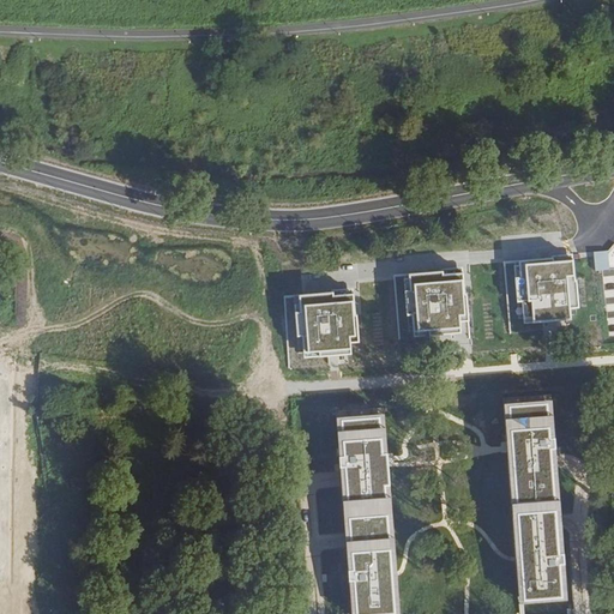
[(573,254),(505,263),(511,333),(581,327),(573,254)]
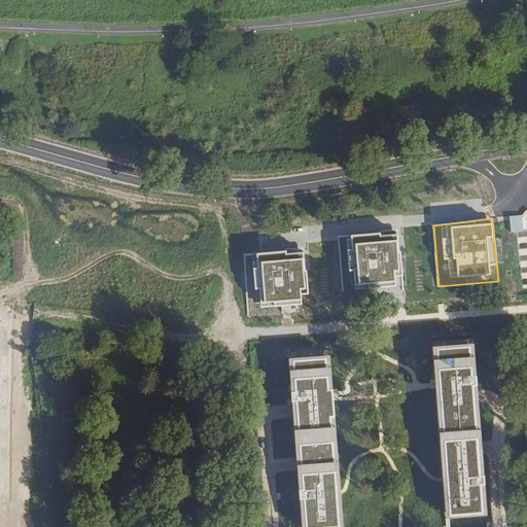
[(396,230),(339,237),(343,291),(402,284),(396,230)]
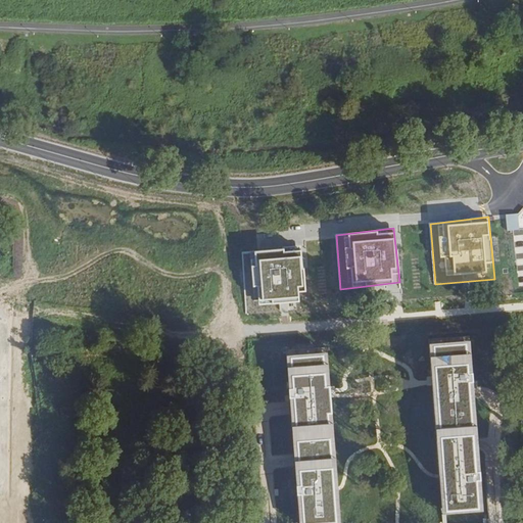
[(301,246),(242,252),(245,305),(306,301),(301,246)]
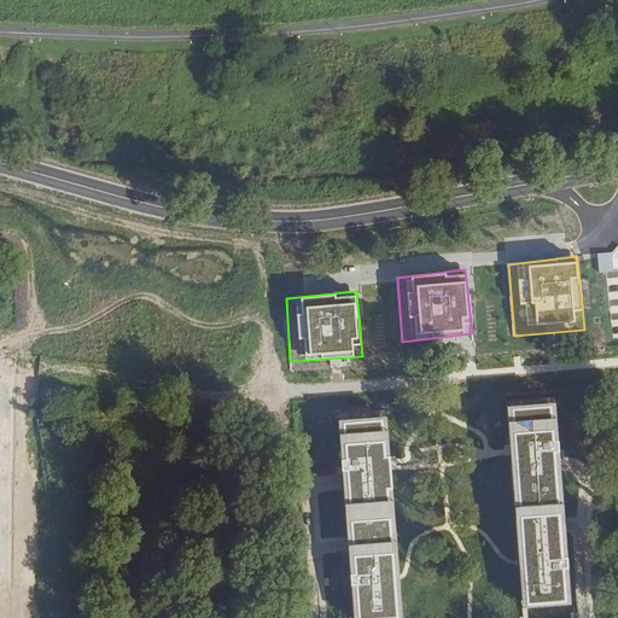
[(362,314),(366,325),(373,324),(371,312),(362,314)]
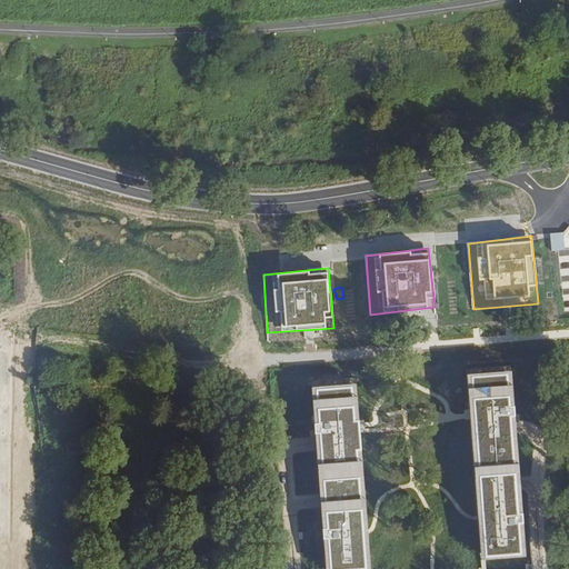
[(510,367),(467,371),(475,467),(519,463),(510,367)]
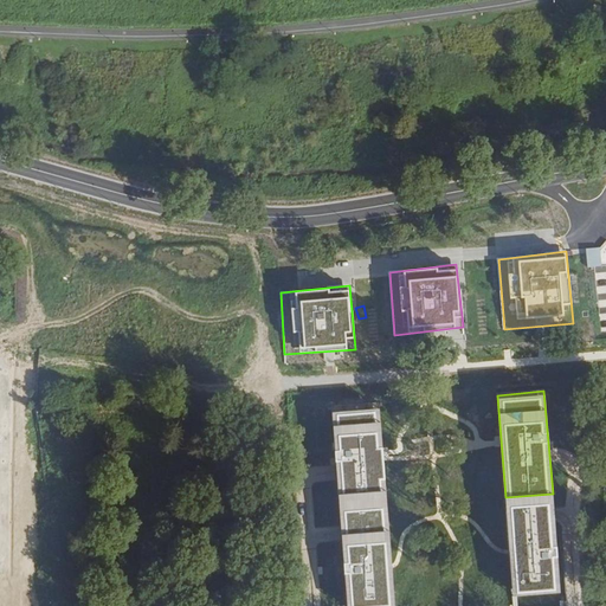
[(380,410),(331,413),(339,496),(386,491),(380,410)]
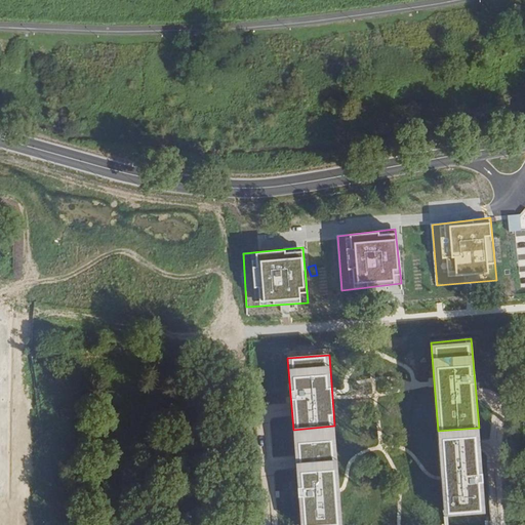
[(334,426),(293,430),(301,524),(340,524),(341,524),(334,426)]
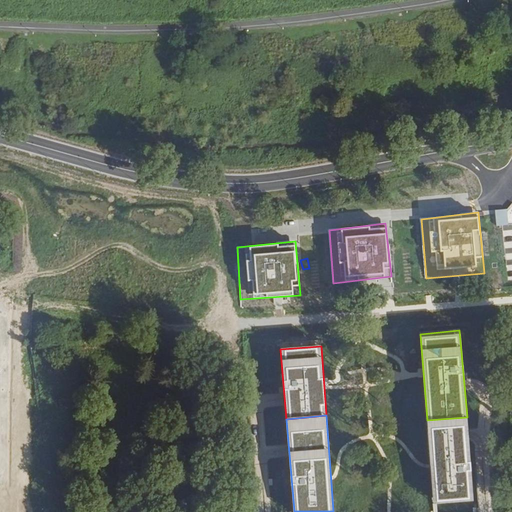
[(467,417),(427,420),(433,504),(474,501),(471,463),(470,445),(467,417)]
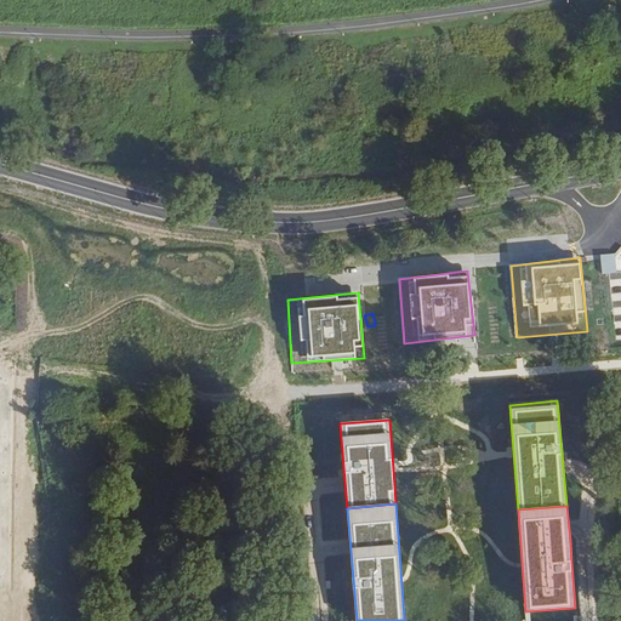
[(309,554),(311,570),(326,570),(325,553),(309,554)]
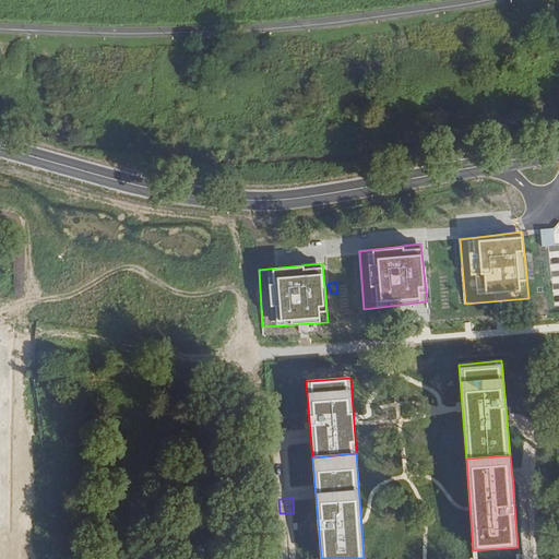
[(276,558),(294,558),(294,546),(277,547),(276,558)]
